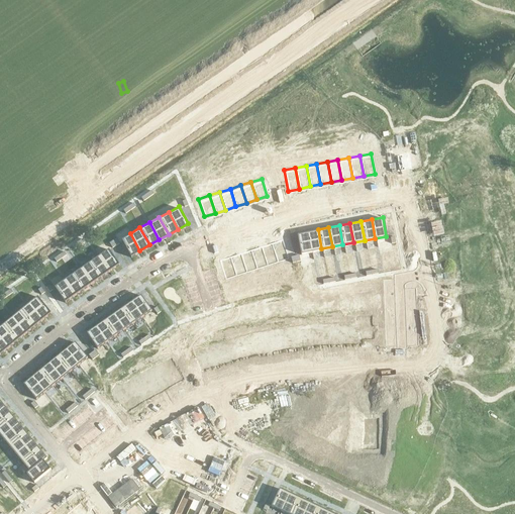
[(318,229),(307,231),(311,250),(321,248),(318,229)]
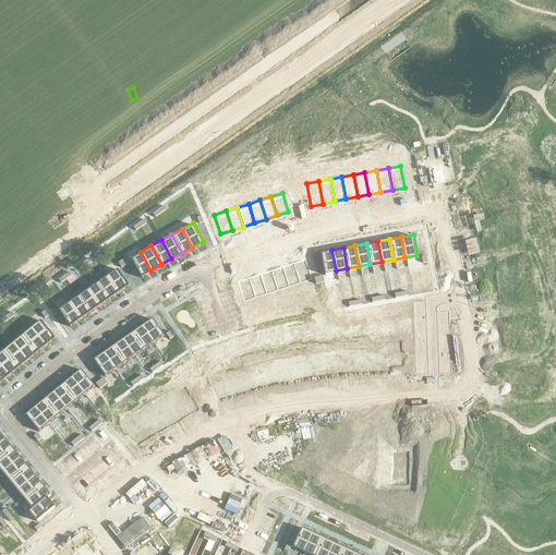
[(331,250),(319,252),(324,273),(336,270),(331,250)]
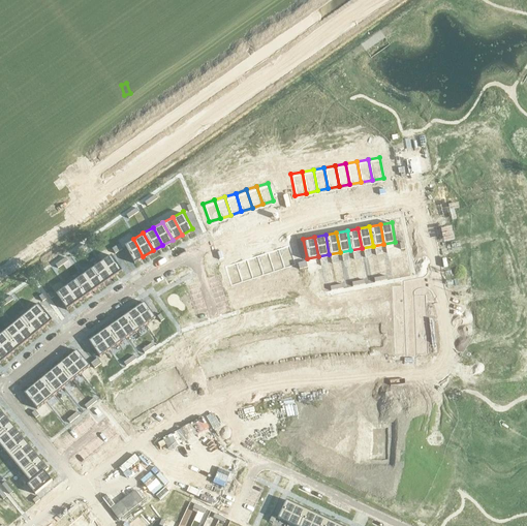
[(133,239),(123,244),(132,261),(143,256),(133,239)]
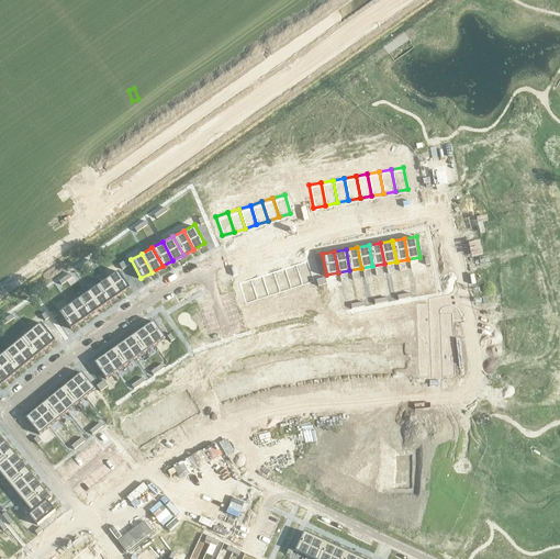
[(305,258),(293,261),(300,282),(312,278),(305,258)]
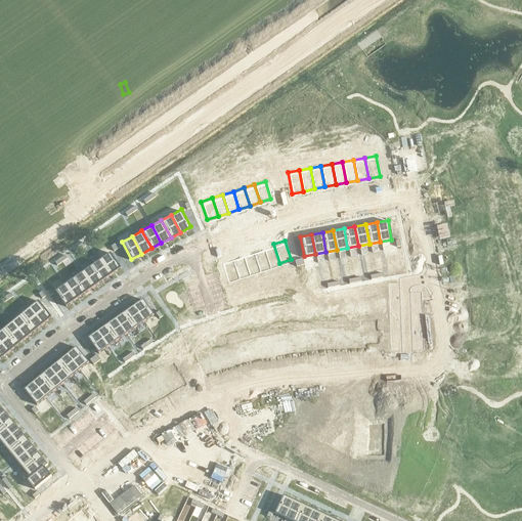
[(273,244),(263,248),(269,266),(279,263),(273,244)]
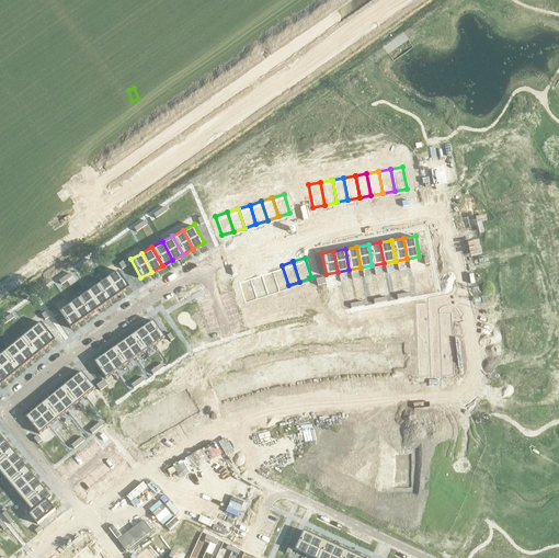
[(282,265),(271,269),(277,289),(288,285),(282,265)]
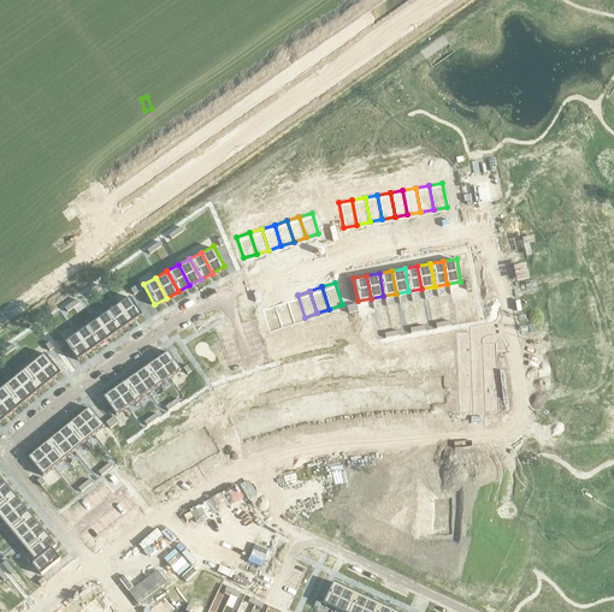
[(128,295),(117,303),(129,321),(141,313),(128,295)]
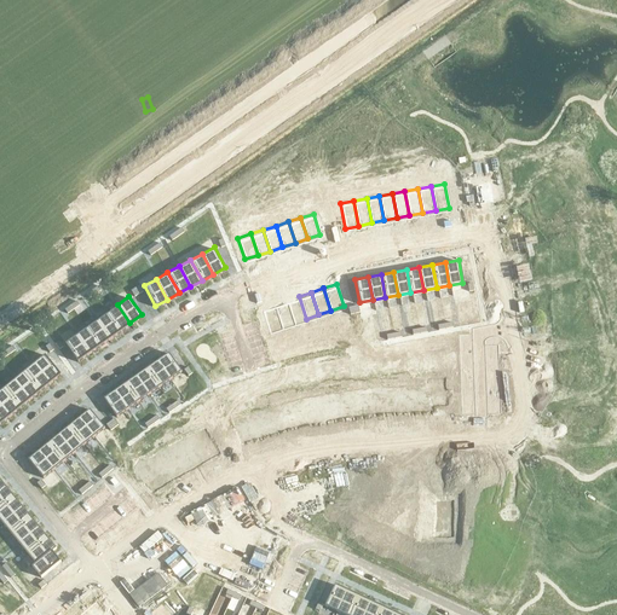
[(299,296),(286,301),(293,323),(306,319),(299,296)]
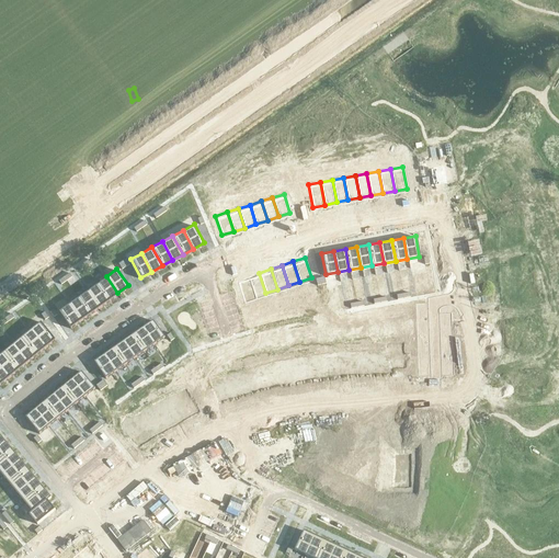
[(259,273),(248,276),(254,296),(265,293),(259,273)]
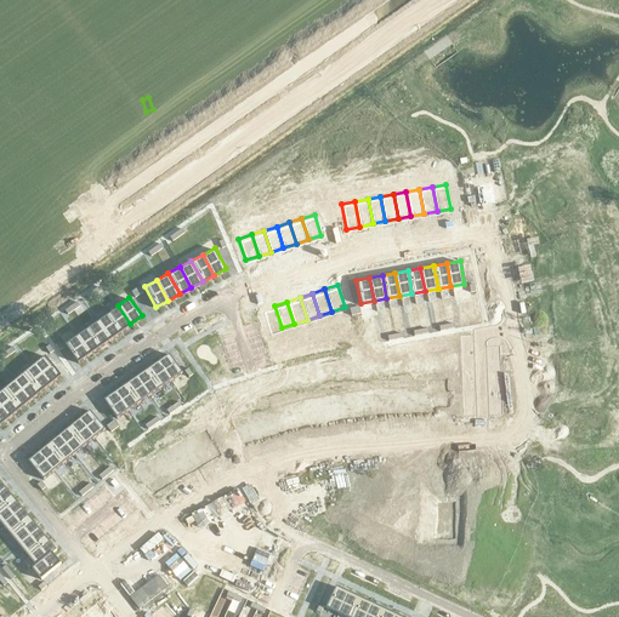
[(118,306),(107,313),(120,331),(130,324),(118,306)]
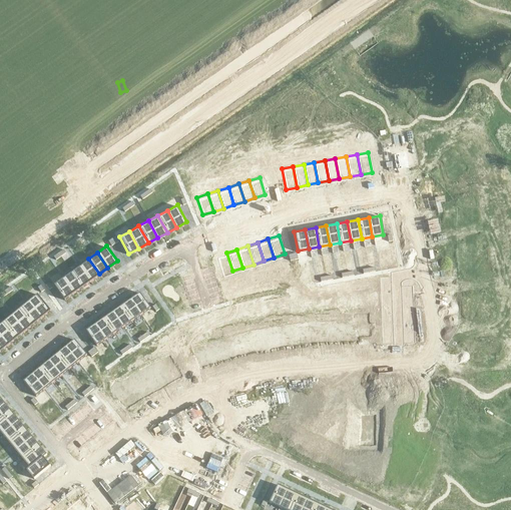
[(226,252),(215,256),(222,275),(232,271),(226,252)]
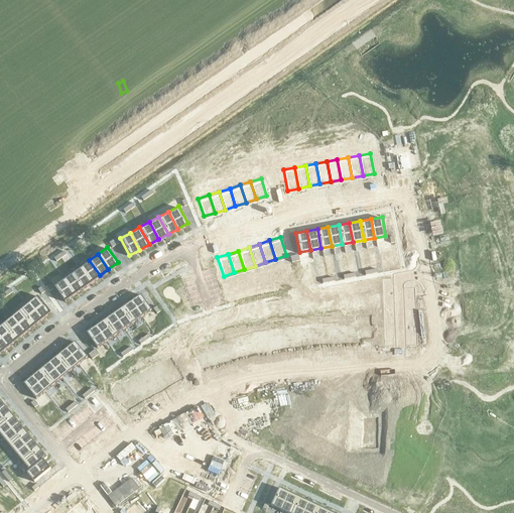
[(89,260),(80,266),(91,281),(100,275),(89,260)]
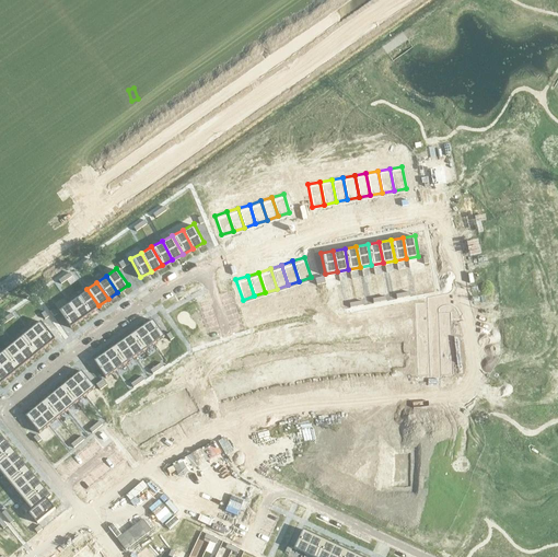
[(86,289),(77,296),(89,312),(99,305),(86,289)]
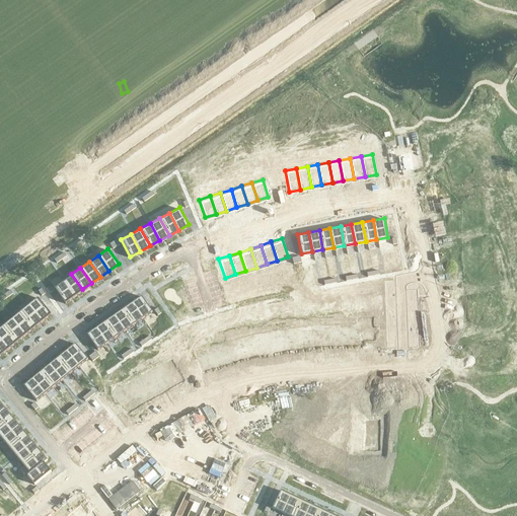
[(71,274),(63,280),(73,295),(82,289),(71,274)]
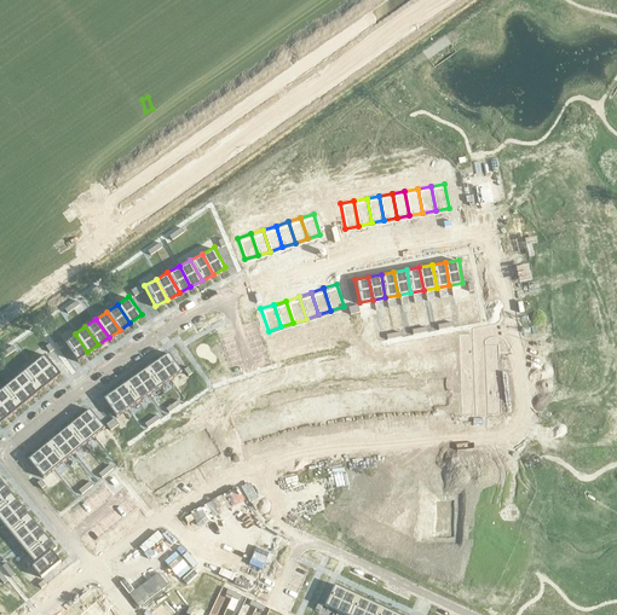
[(75,334),(63,342),(76,360),(87,352),(75,334)]
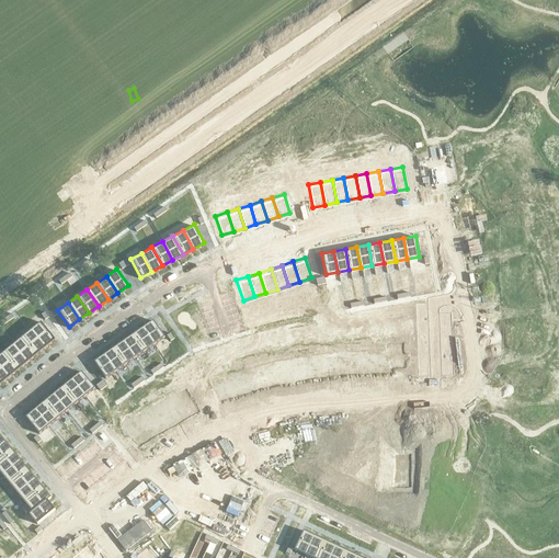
[(151,318),(141,326),(152,342),(162,334),(151,318)]
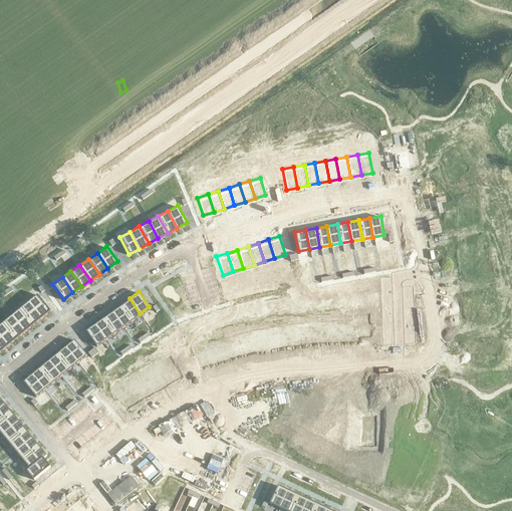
[(36,293),(27,300),(40,316),(49,309),(36,293)]
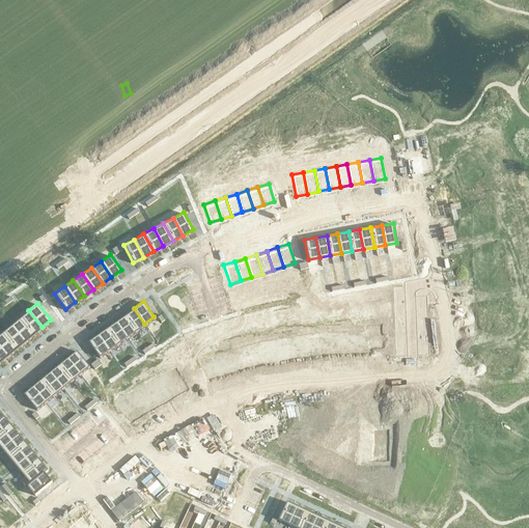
[(134,308),(124,314),(135,330),(144,324),(134,308)]
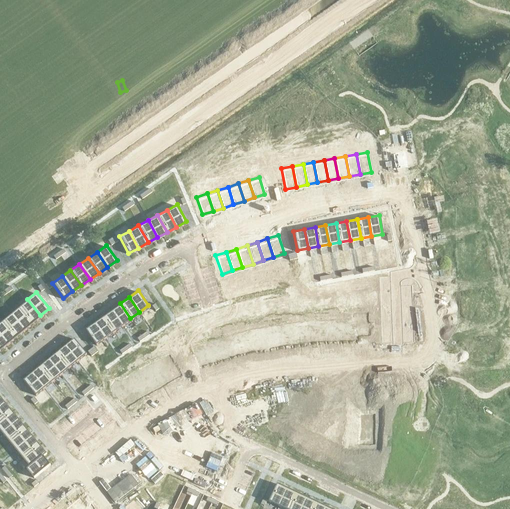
[(27,299),(19,306),(32,322),(40,315),(27,299)]
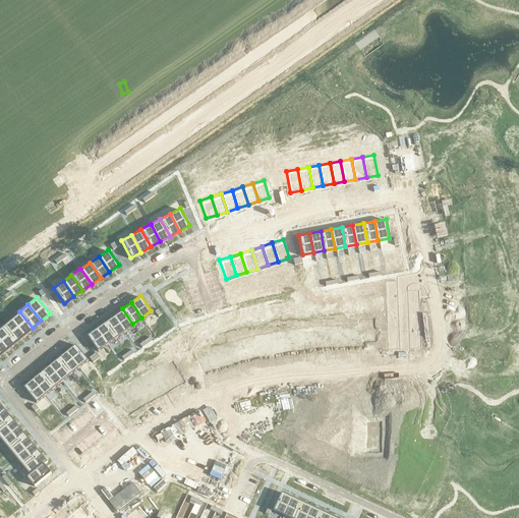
[(483,305),(475,310),(486,329),(491,326),(496,333),(501,330),(500,328),(505,325),(492,304),(485,308),(483,305)]
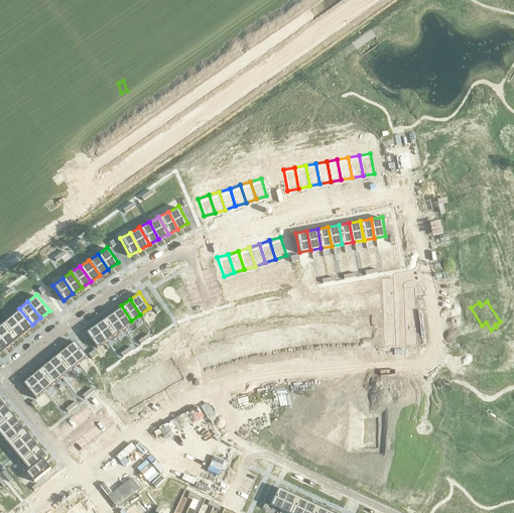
[(121,305),(112,311),(122,327),(131,321),(121,305)]
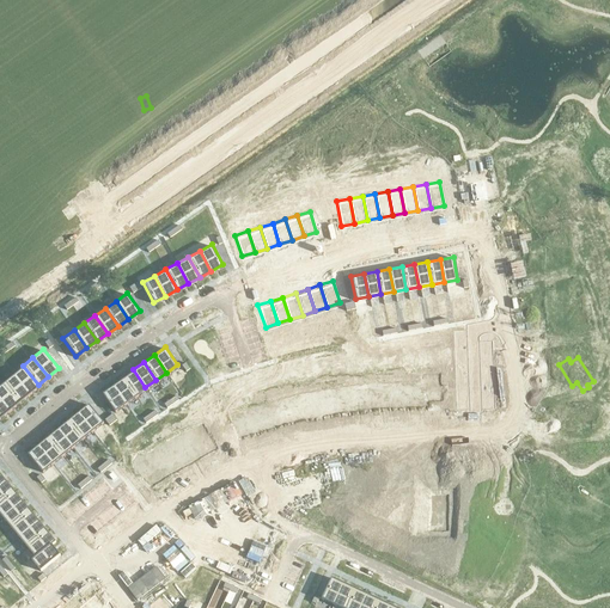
[(23,366),(12,374),(29,393),(38,385),(23,366)]
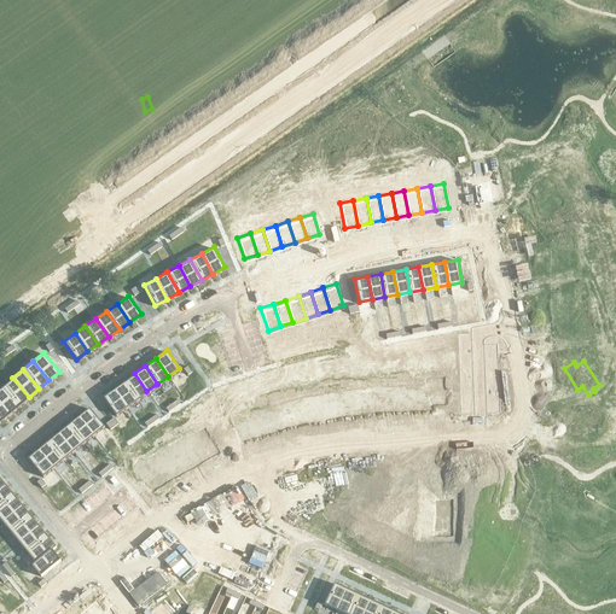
[(134,373),(123,380),(137,398),(146,391),(134,373)]
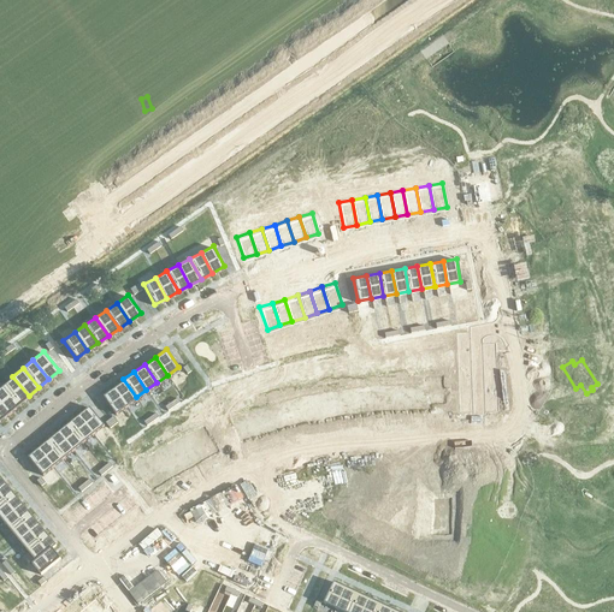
[(438,375),(424,376),(425,382),(425,387),(438,387),(438,375)]
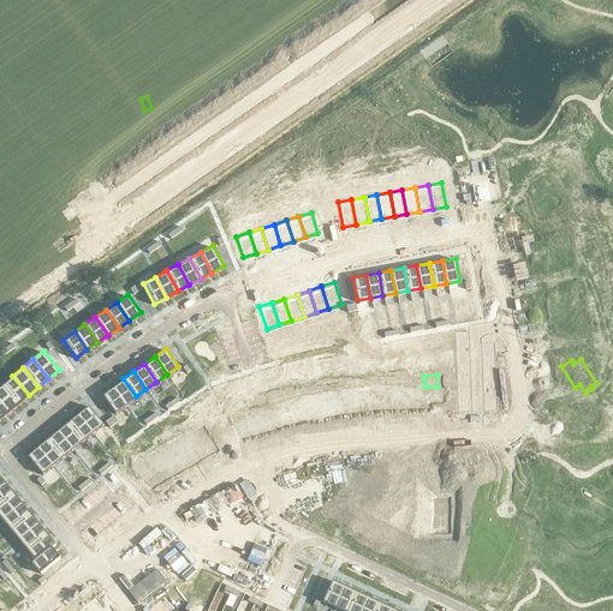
[(543,375),(533,379),(541,403),(547,401),(551,411),(557,408),(557,406),(564,402),(553,376),(546,379),(543,375)]
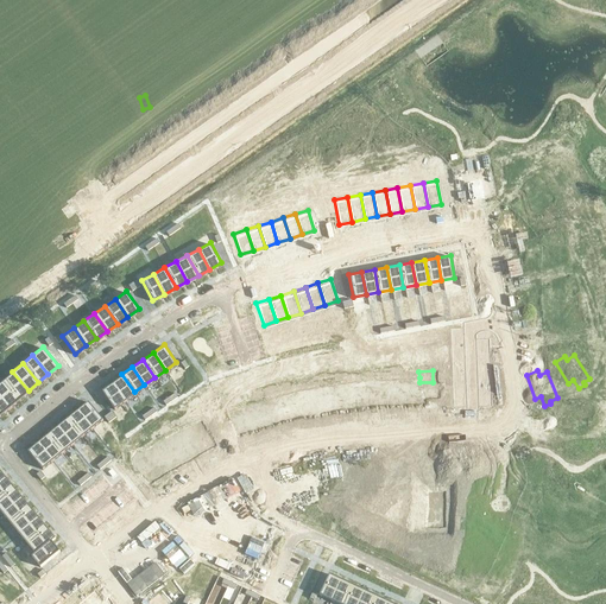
[(12,372),(2,380),(18,399),(29,390),(12,372)]
